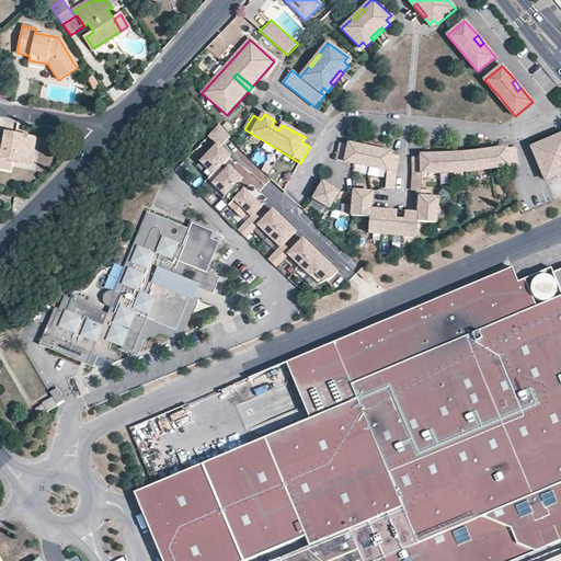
[(275,121),(272,126),(278,130),(282,125),(275,121)]
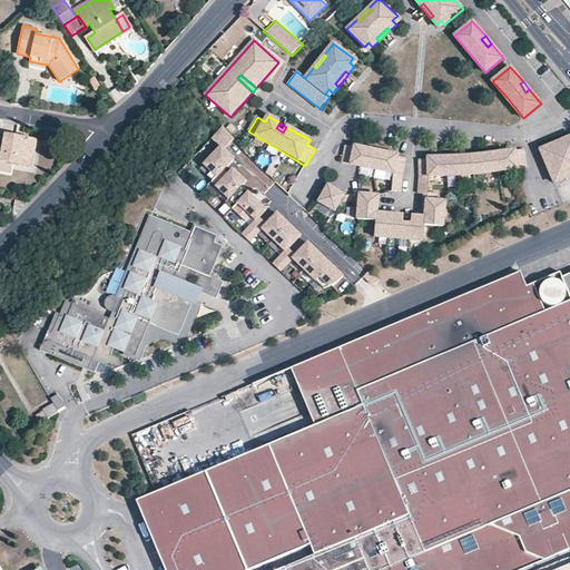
[(325,293),(341,276),(307,244),(296,255),(288,248),(300,236),(277,215),(268,225),(261,218),(267,212),(242,187),(245,183),(233,172),(227,177),(222,173),(234,159),(225,150),(234,140),(220,128),(209,139),(218,147),(203,164),(212,172),(206,177),(228,198),(225,202),(245,222),(251,215),(256,220),(245,232),(252,238),(261,229),(285,252),(277,259),(286,267),(292,261),(325,293)]
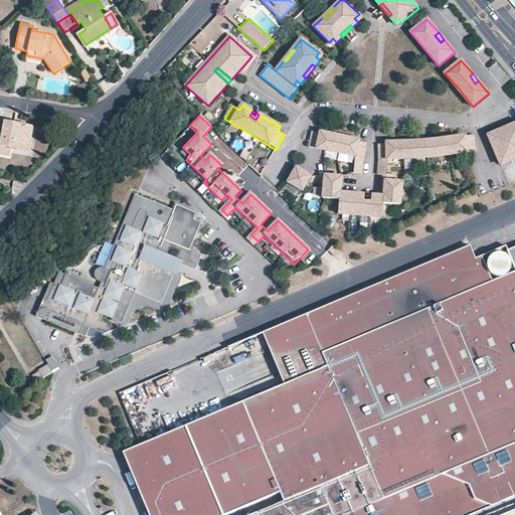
[(30,127),(28,126),(4,122),(2,134),(0,145),(9,147),(27,151),(31,131),(31,129),(30,127)]
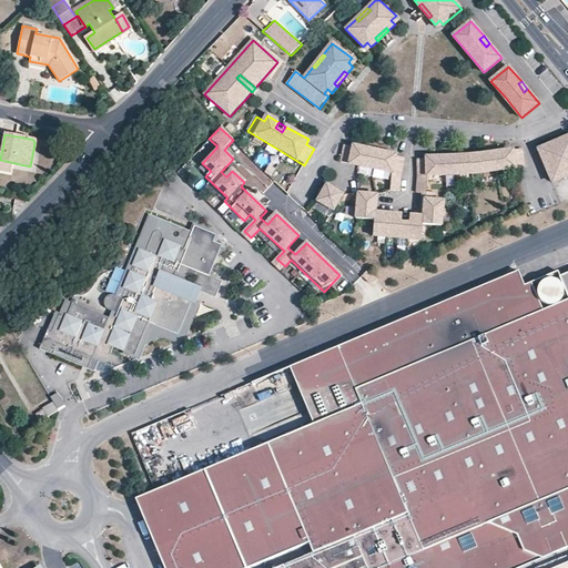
[(567,137),(538,150),(553,184),(567,176),(567,137)]
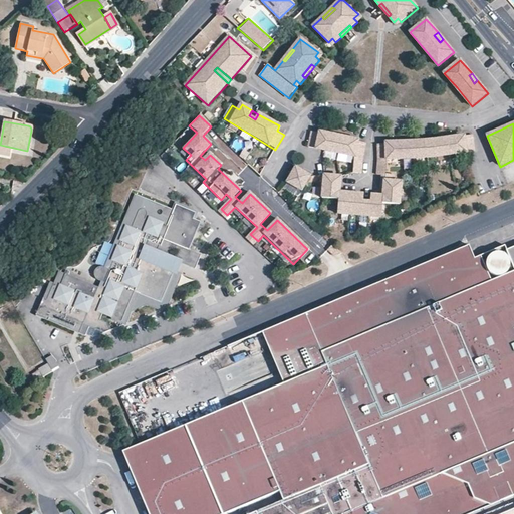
[(309,148),(321,150),(354,157),(354,164),(353,174),(361,174),(361,173),(362,164),(364,155),(366,144),(358,142),(357,145),(352,143),(352,140),(319,133),(319,134),(312,133),(309,148)]
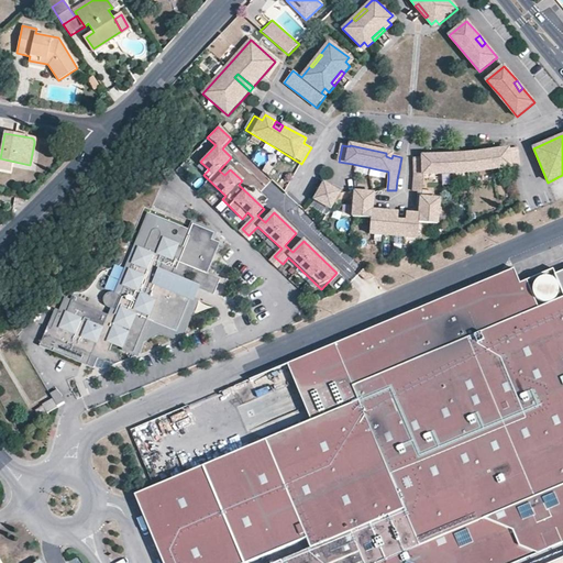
[(489,152),(476,154),(463,155),(451,156),(429,156),(429,161),(423,161),(423,158),(415,158),(415,163),(415,176),(414,191),(418,192),(422,192),(422,199),(431,199),(432,191),(423,191),(424,175),(450,175),(457,174),(465,174),(495,170),(520,166),(518,148),(509,150),(509,154),(504,154),(503,150),(489,152)]
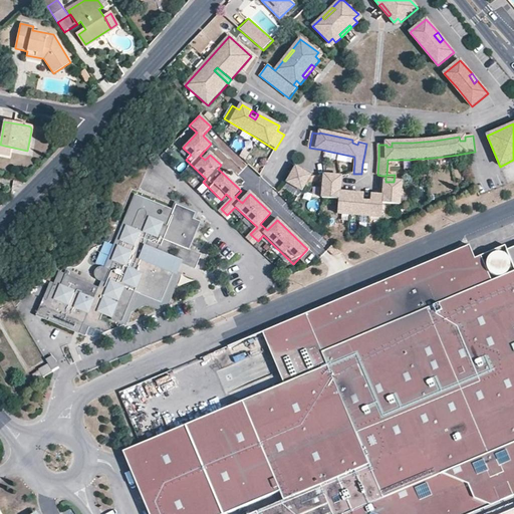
[(0,145),(0,154),(8,156),(9,147),(0,145)]
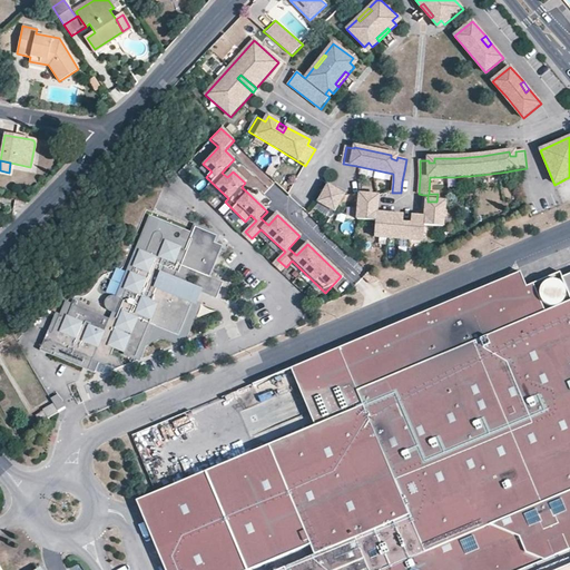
[(268,185),(269,187),(273,183),(259,169),(253,175),(258,180),(254,185),(262,192),(268,185)]
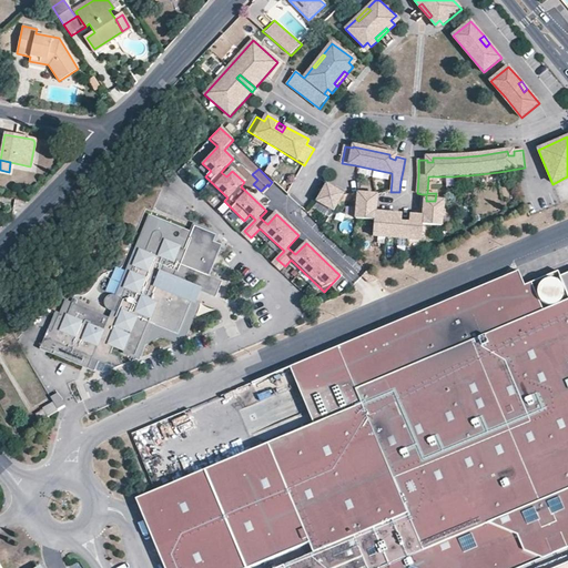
[(333,189),(331,193),(325,190),(317,202),(334,211),(343,195),(333,189)]
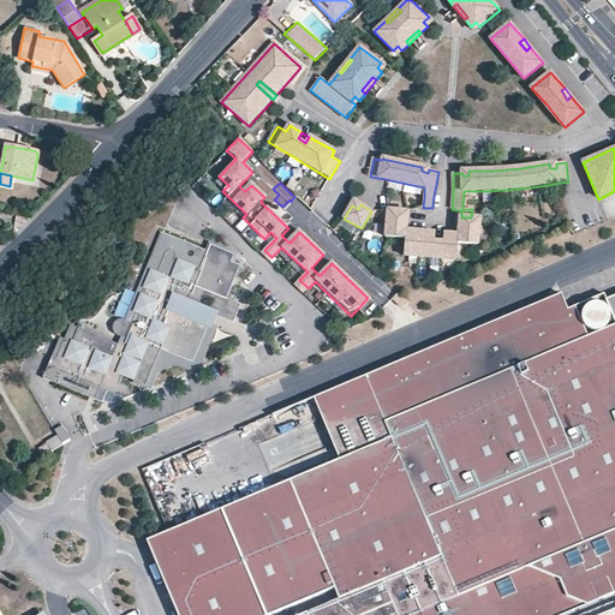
[(406,239),(405,256),(430,258),(458,261),(459,244),(478,246),(482,219),(471,218),(461,218),(459,236),(454,234),(445,234),(445,242),(435,240),(436,233),(408,231),(410,213),(389,210),(388,222),(387,238),(406,239)]
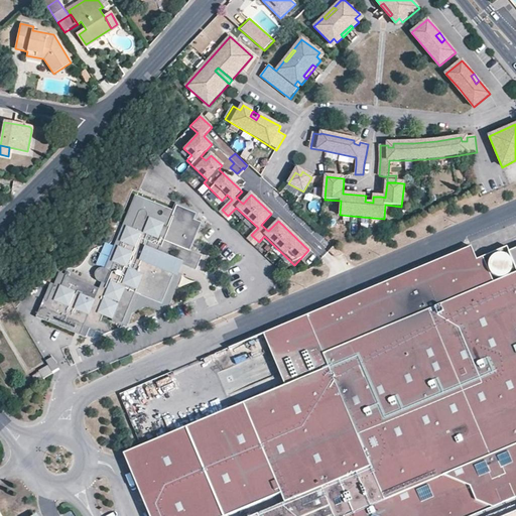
[(173,211),(128,191),(95,270),(97,267),(100,266),(103,265),(107,266),(110,270),(114,261),(113,260),(121,240),(126,227),(131,229),(134,221),(138,212),(139,211),(141,210),(144,210),(145,210),(146,212),(147,215),(146,217),(162,224),(167,226),(169,221),(173,211)]
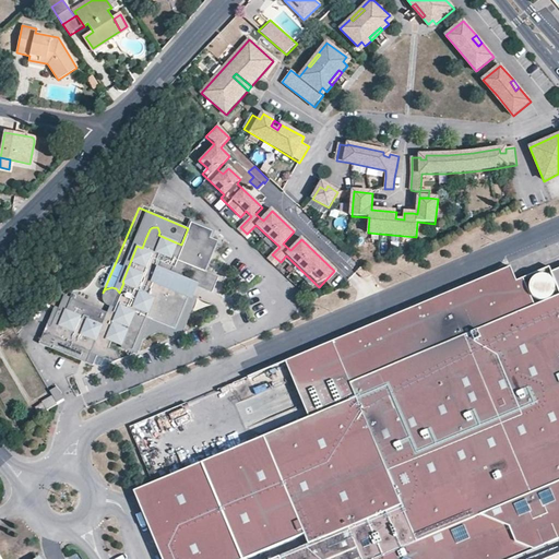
[(204,272),(217,241),(210,238),(212,232),(191,222),(188,228),(183,239),(181,245),(168,275),(180,280),(183,270),(192,273),(188,283),(211,293),(217,277),(204,272)]
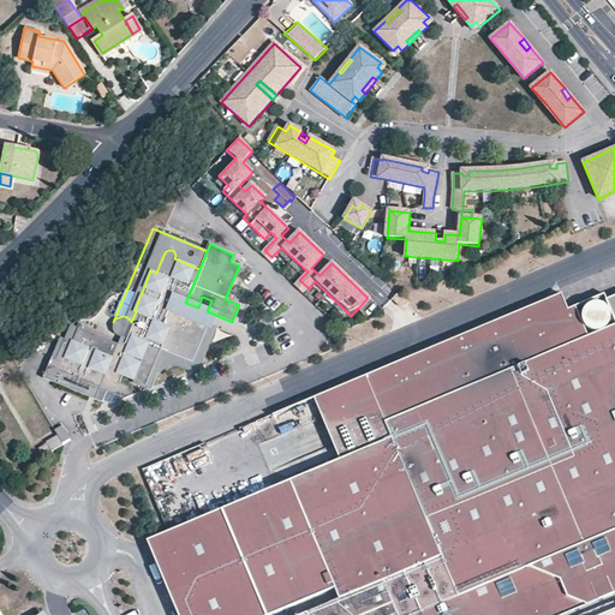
[(162,344),(168,328),(161,324),(162,322),(168,309),(169,306),(172,298),(173,297),(179,282),(180,280),(187,282),(193,267),(174,258),(175,256),(174,252),(173,250),(172,250),(168,250),(166,251),(165,252),(160,263),(156,273),(150,270),(144,286),(135,310),(136,311),(131,322),(127,317),(123,316),(119,317),(115,318),(113,322),(112,326),(113,329),(114,333),(117,334),(119,336),(117,342),(77,326),(71,340),(64,338),(57,353),(65,356),(63,360),(51,356),(42,376),(101,401),(106,390),(111,393),(113,394),(113,393),(124,398),(131,395),(127,386),(119,382),(121,374),(131,377),(130,380),(144,386),(159,348),(160,350),(162,344)]
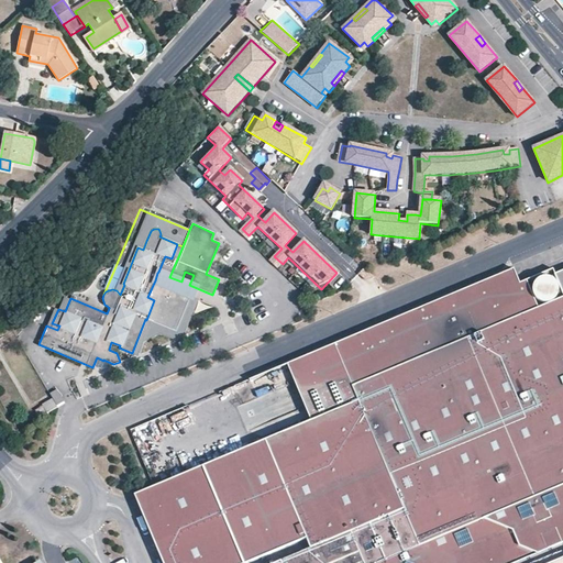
[(169,277),(183,246),(177,244),(172,258),(165,256),(164,258),(158,272),(169,277)]
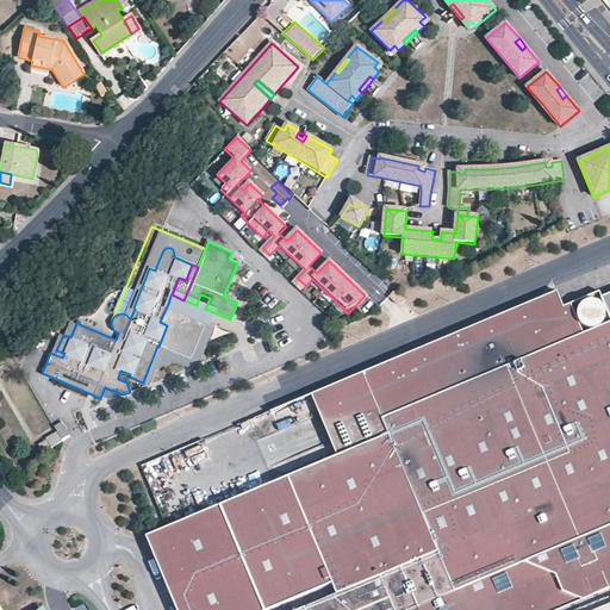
[(609,293),(602,297),(609,319),(609,321),(582,334),(568,304),(562,306),(555,292),(311,393),(337,455),(142,537),(170,602),(174,609),(265,609),(334,583),(337,593),(297,609),(555,609),(570,604),(582,599),(584,601),(592,597),(609,589),(609,293)]
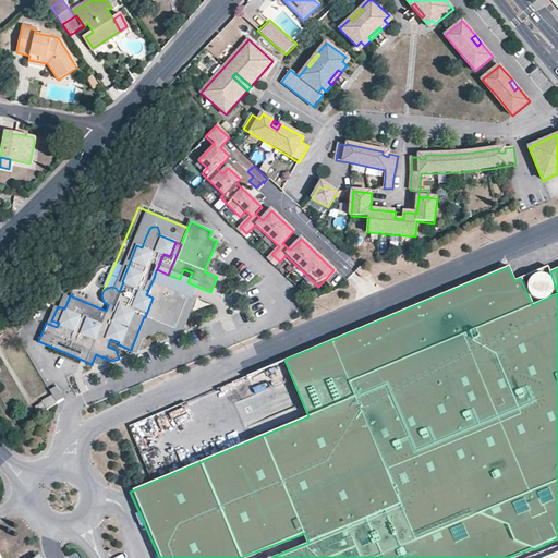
[(553,291),(554,287),(553,282),(550,278),(547,275),(544,273),(538,273),(534,274),(531,276),(528,279),(526,283),(526,288),(528,291),(530,295),(534,298),(537,299),(543,299),(546,298),(550,294),(553,291)]
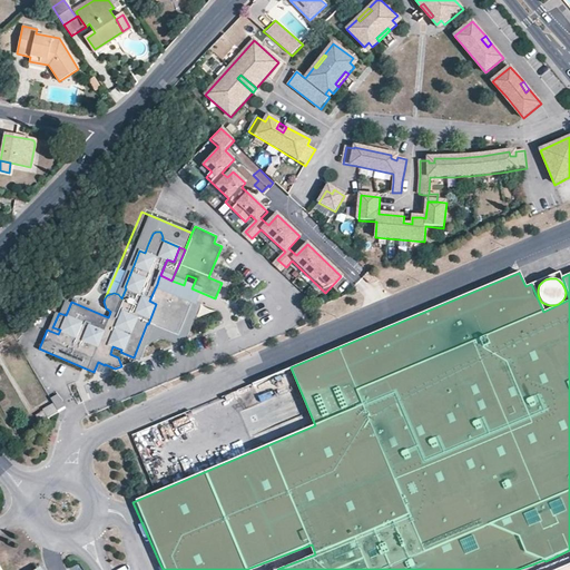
[(153,325),(167,291),(156,286),(150,298),(149,301),(156,304),(150,318),(148,324),(153,325)]
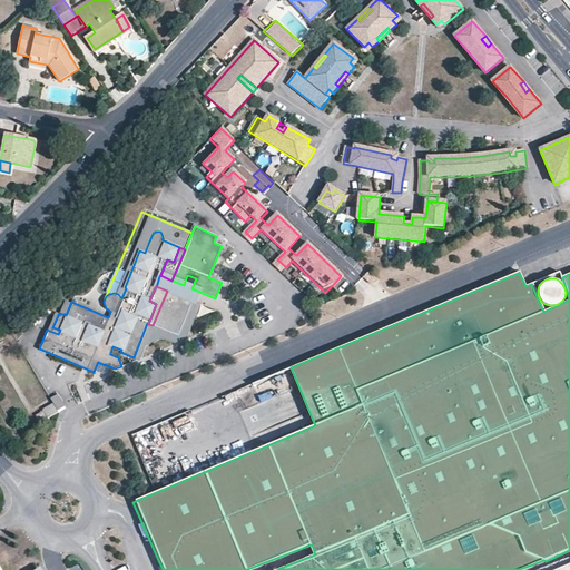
[(177,335),(192,301),(167,291),(153,325),(177,335)]
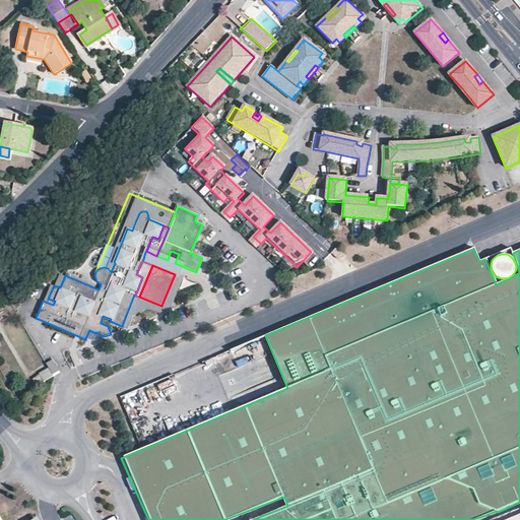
[(169,310),(182,277),(175,274),(161,306),(169,310)]
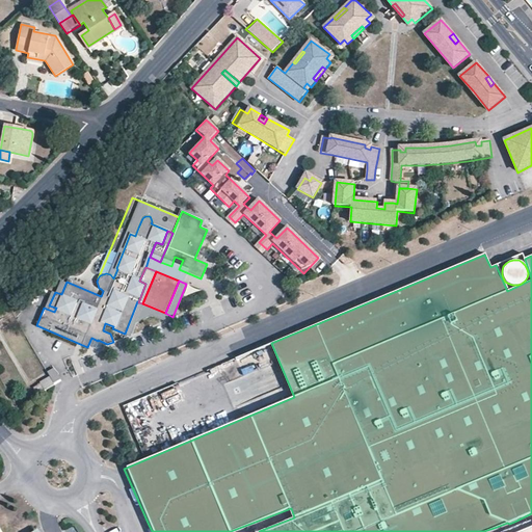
[(155,356),(151,346),(138,351),(142,361),(155,356)]
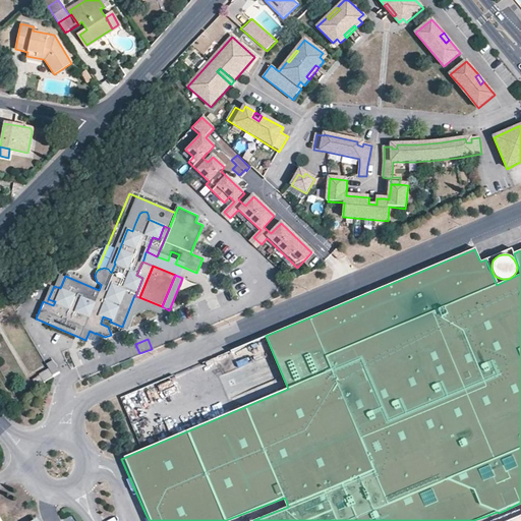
[(41,374),(45,382),(54,377),(50,368),(41,374)]
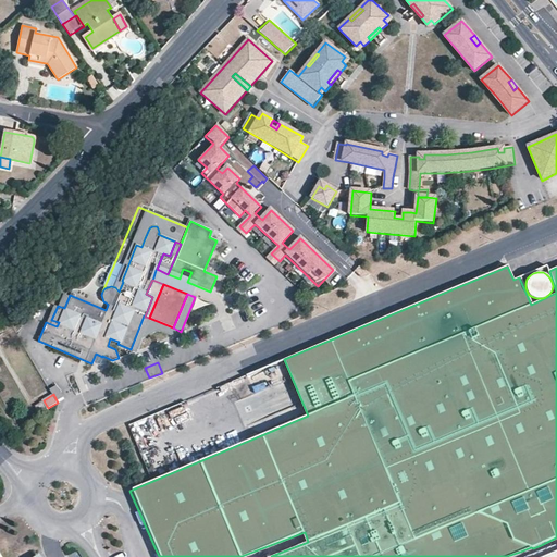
[(511,556),(533,548),(531,547),(520,552),(507,556),(511,556)]
